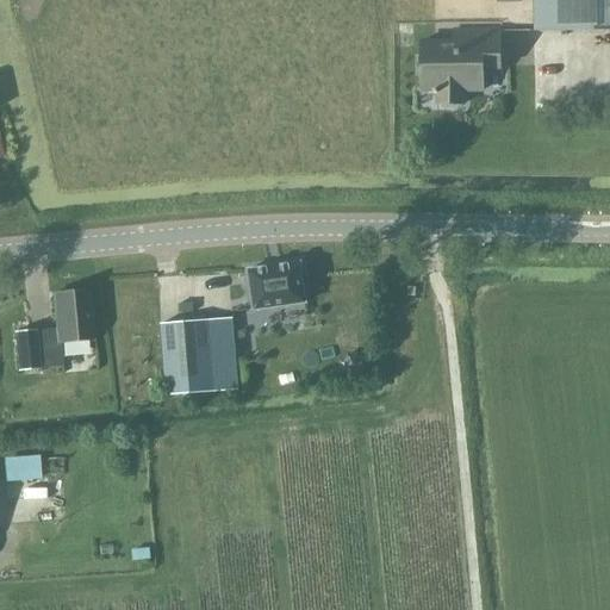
[(609,0),(533,0),(534,31),(609,30),(609,0)]
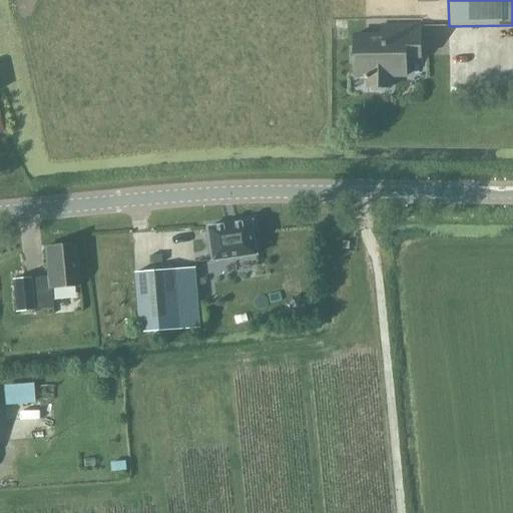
[(381,33),(354,33),(354,76),(368,76),(368,88),(389,88),(389,75),(406,75),(406,46),(420,46),(419,24),(382,25),(381,33)]
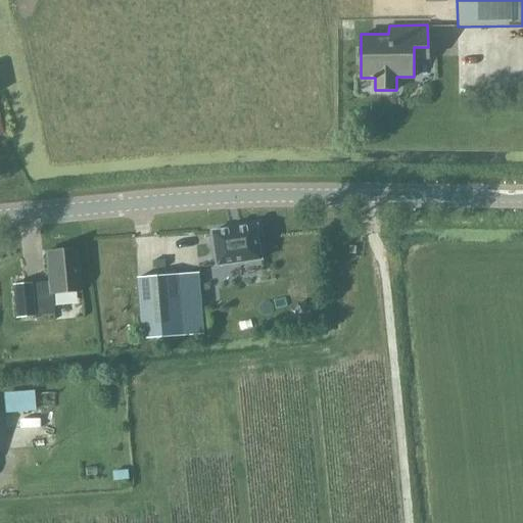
[(215,232),(212,232),(212,234),(218,267),(262,260),(257,228),(257,226),(255,226),(215,232)]
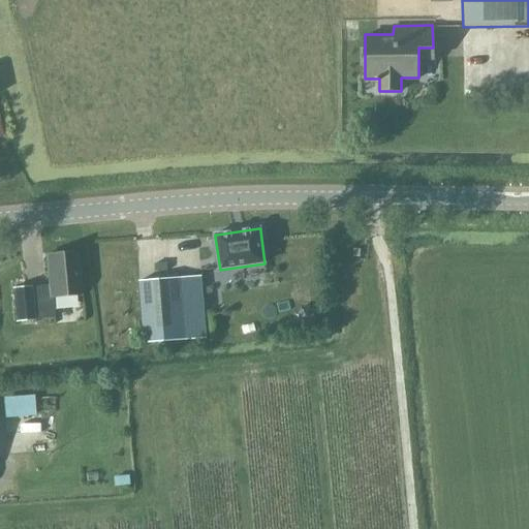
[(48,285),(29,287),(33,320),(54,317),(54,316),(52,300),(81,297),(75,252),(51,255),(43,255),(47,284),(48,285)]
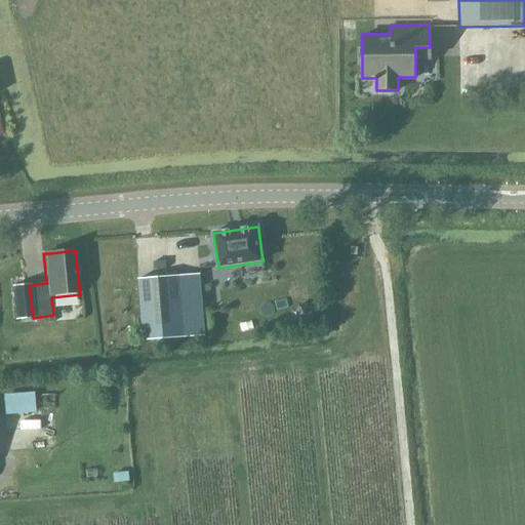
[(145,344),(206,336),(199,275),(138,282),(145,344)]
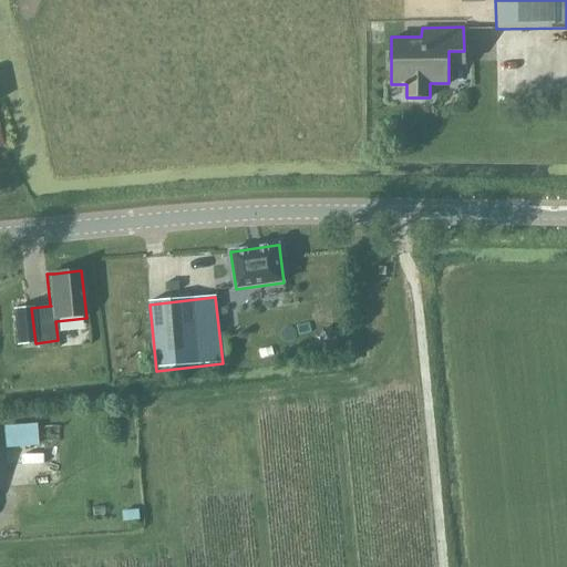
[(32,321),(13,322),(16,344),(34,343),(32,321)]
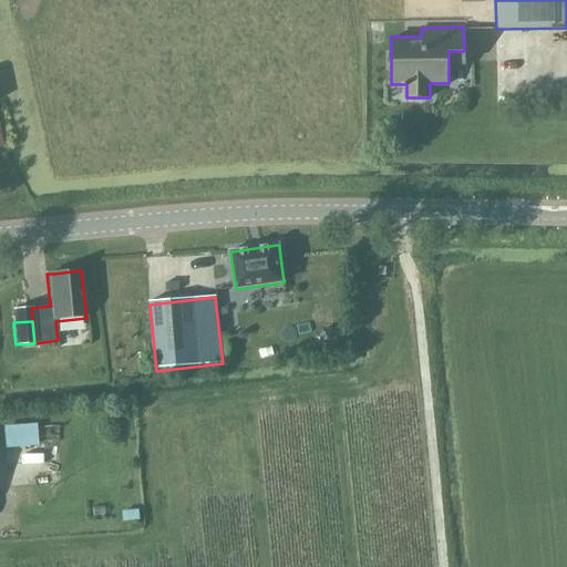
[(47,409),(13,410),(13,434),(48,433),(47,409)]
